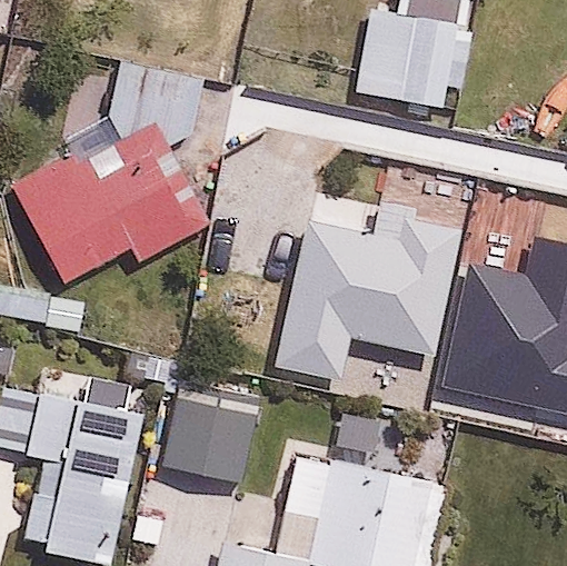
[(440,107),(464,0),(372,0),(354,87),(440,107)]
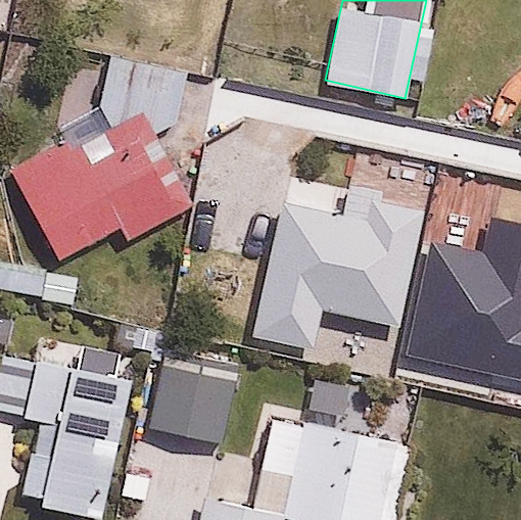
[(194,207),(152,135),(169,128),(180,113),(187,66),(109,55),(102,102),(114,126),(94,137),(80,112),(2,156),(62,262),(119,229),(129,245),(194,207)]
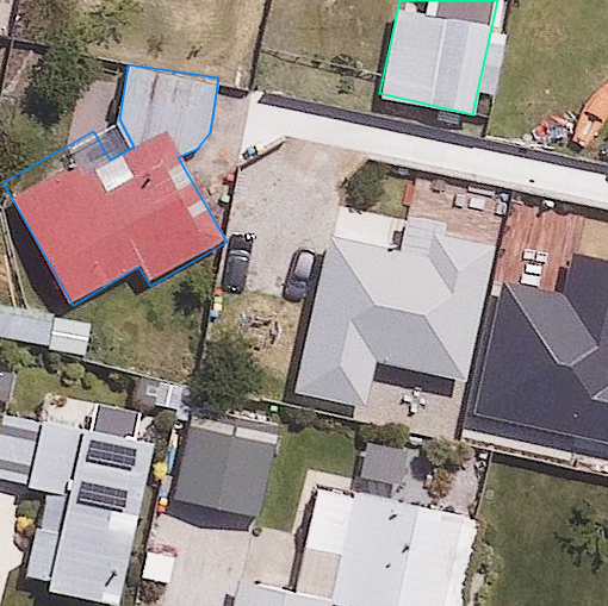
[(607,235),(578,229),(557,316),(607,326),(607,235)]
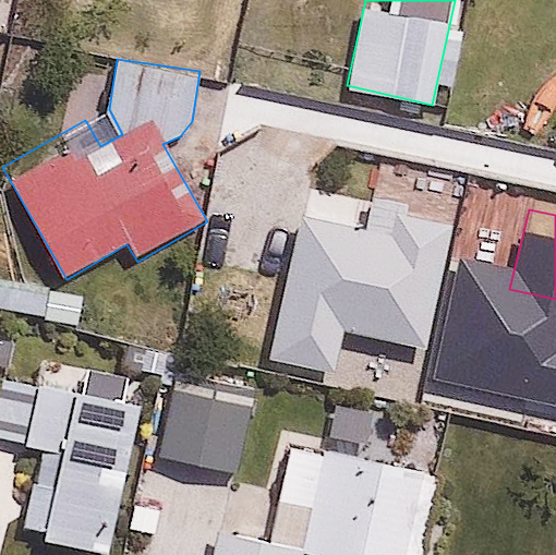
[(388,238),(309,219),(274,363),(337,378),(345,345),(373,351),(376,337),(425,349),(455,227),(395,213),(388,238)]
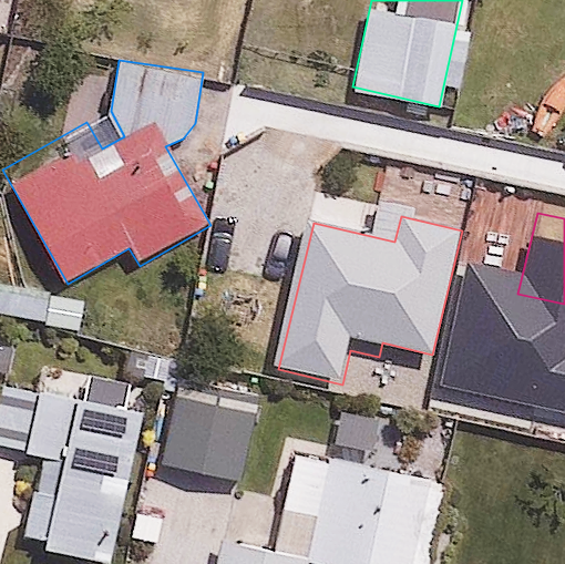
[(150,397),(52,372),(45,396),(3,385),(0,397),(0,447),(43,458),(21,543),(98,563),(108,563),(150,397)]
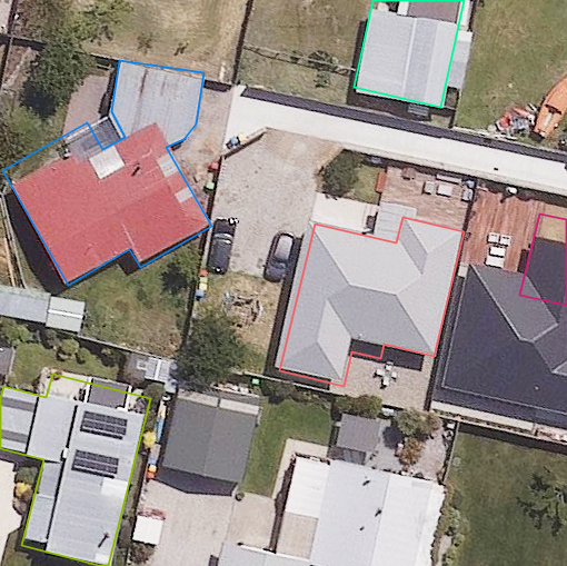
[(245,482),(260,408),(181,390),(165,464),(245,482)]
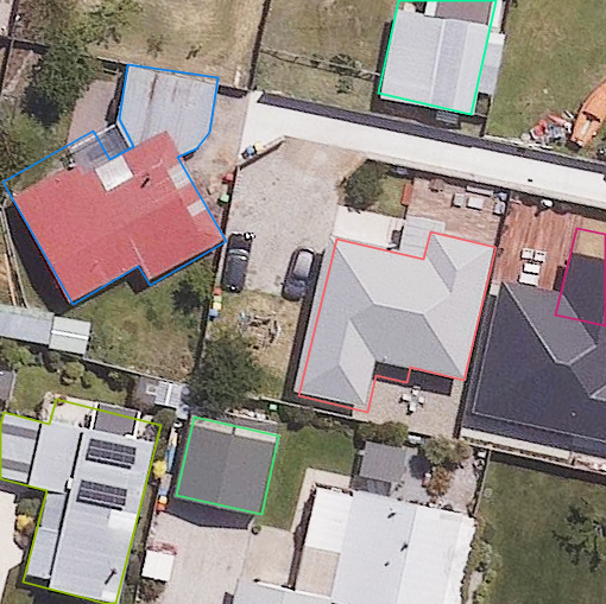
[(302,478),(288,590),(330,596),(386,603),(465,603),(480,502),(302,478)]
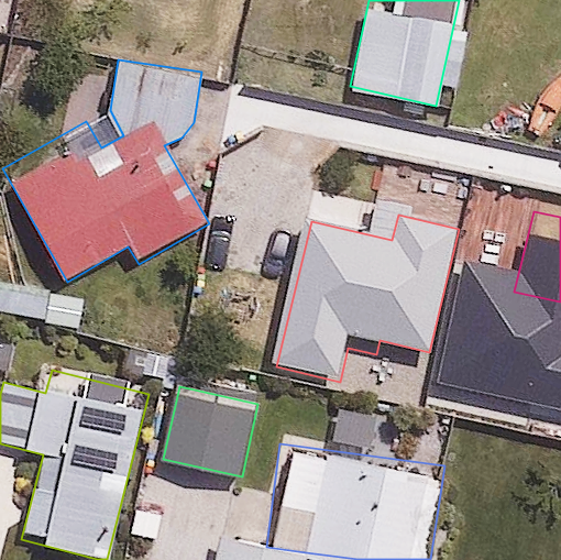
[(266,547),(216,540),(212,559),(305,559),(306,552),(266,547)]
